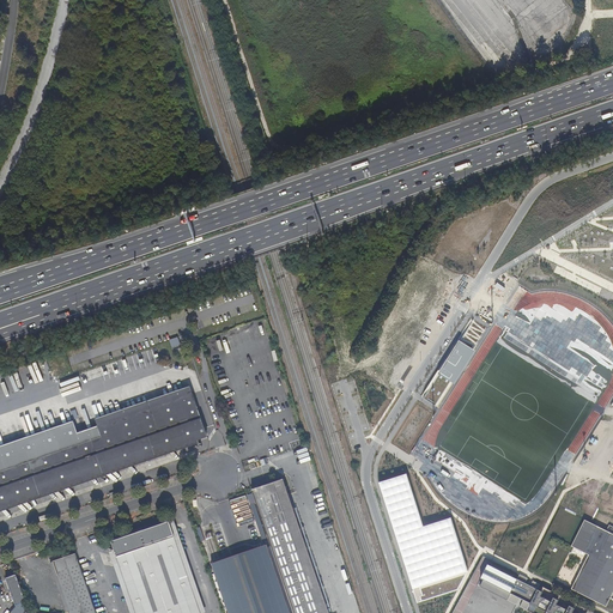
[(423,398),(439,408),(490,329),(473,319),(423,398)]
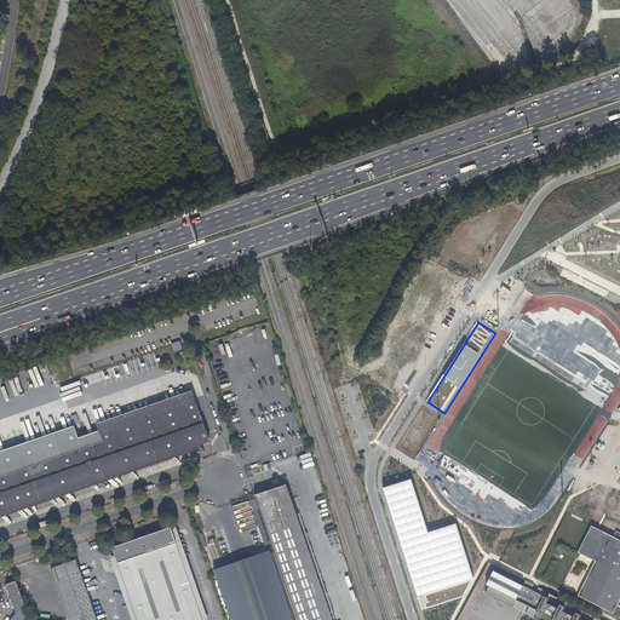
[(195,399),(99,431),(78,437),(73,425),(0,451),(0,512),(214,438),(220,437),(212,413),(207,414),(201,417),(195,399)]
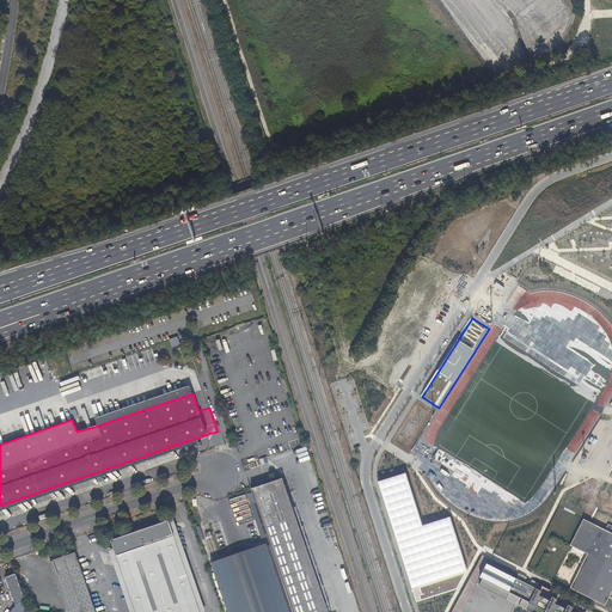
[(304,453),(304,457),(298,458),(300,467),(310,465),(307,453),(304,453)]
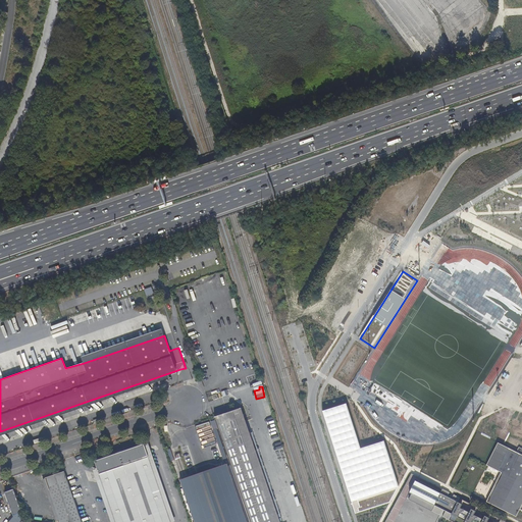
[(346,406),(323,412),(355,513),(389,503),(398,485),(384,442),(359,450),(346,406)]
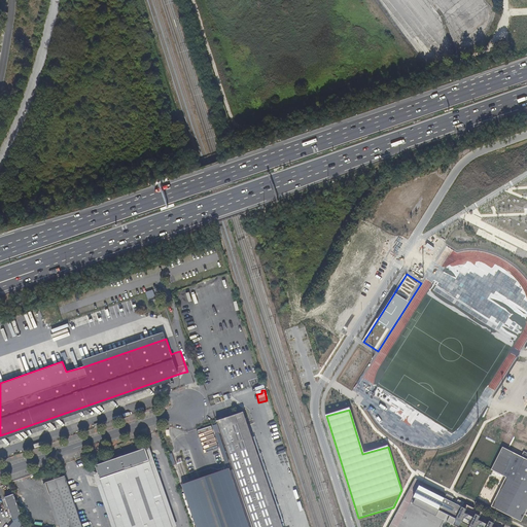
[(282,526),(243,413),(216,421),(233,469),(252,526),(282,526)]
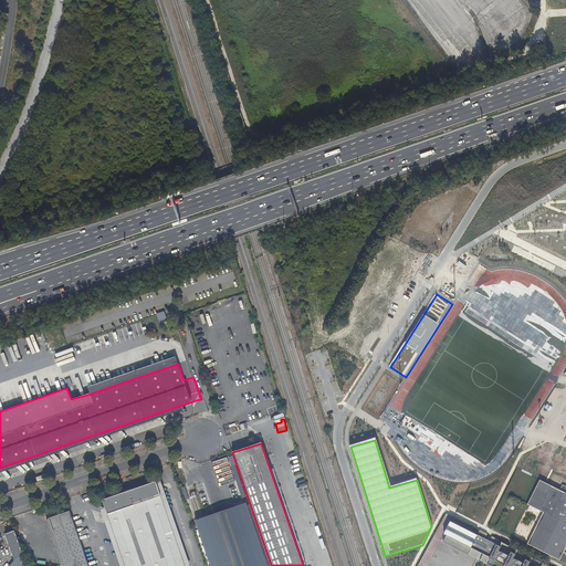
[(562,491),(542,481),(530,505),(545,513),(530,545),(562,561),(565,553),(565,485),(562,491)]
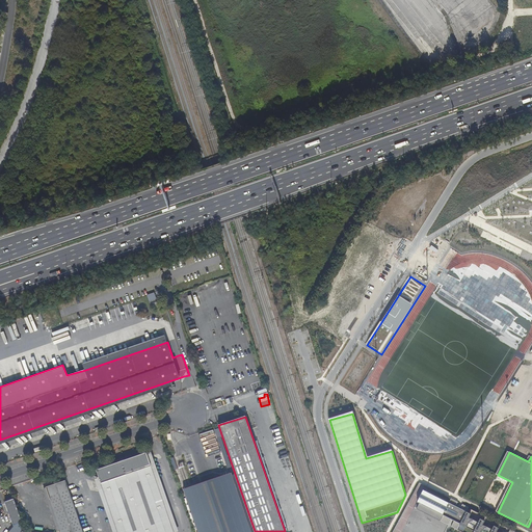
[(173,531),(145,453),(96,471),(116,531),(173,531)]
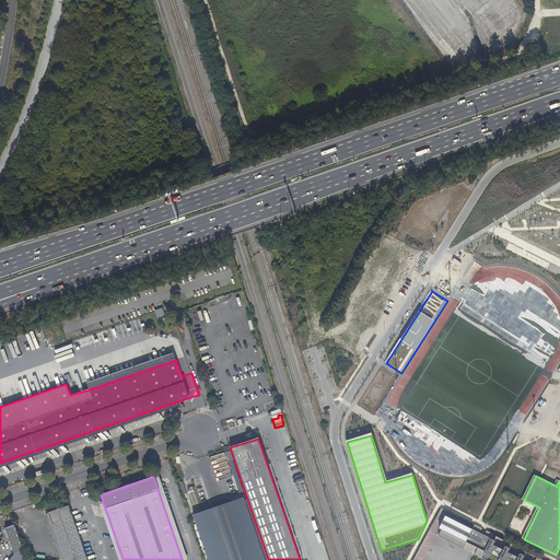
[(268,559),(247,499),(194,517),(209,559),(268,559)]
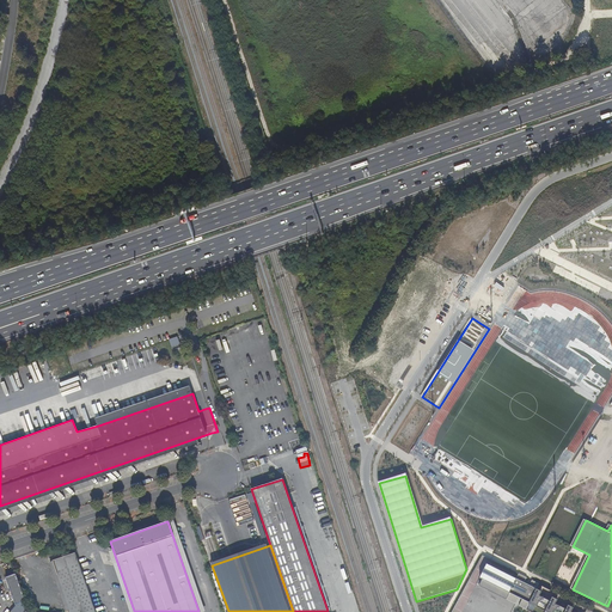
[(96,611),(74,554),(53,561),(69,610),(69,611),(96,611)]
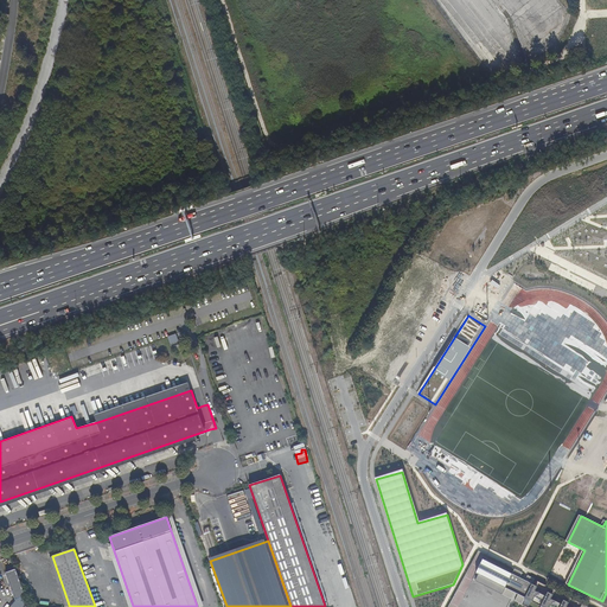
[(512,574),(484,560),(477,573),(479,574),(475,581),(512,599),(515,593),(519,595),(516,601),(526,606),(576,606),(532,585),(535,579),(515,569),(512,574)]
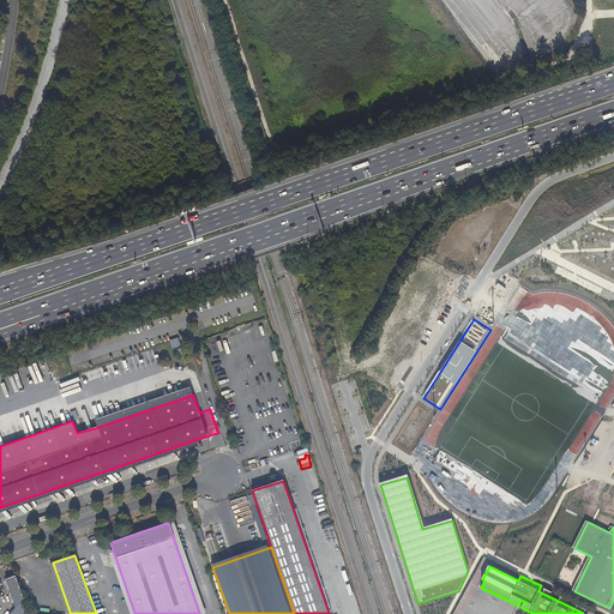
[(25,602),(16,576),(7,579),(17,605),(25,602)]
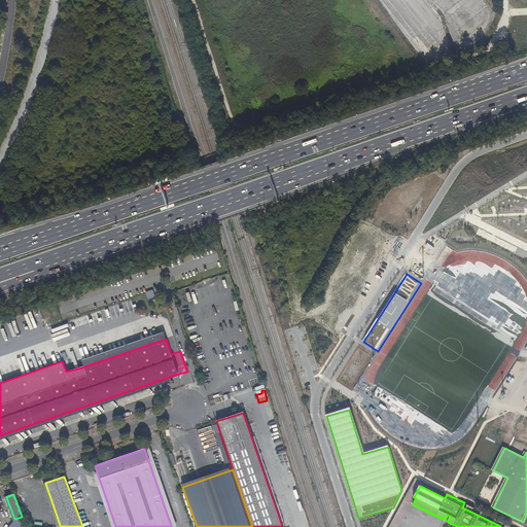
[(25,526),(22,517),(14,519),(7,526),(25,526)]
